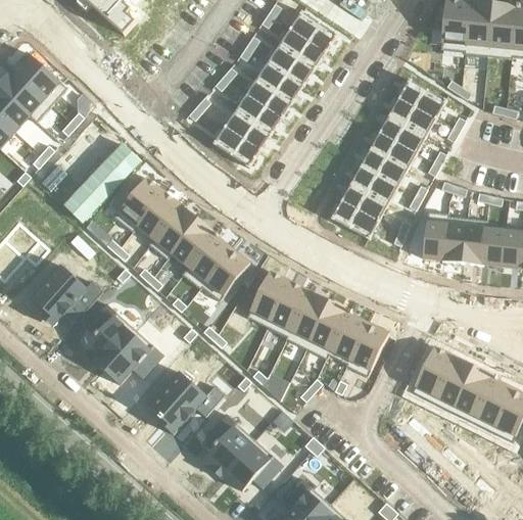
[(87,0),(125,33),(144,11),(135,3),(137,0),(87,0)]
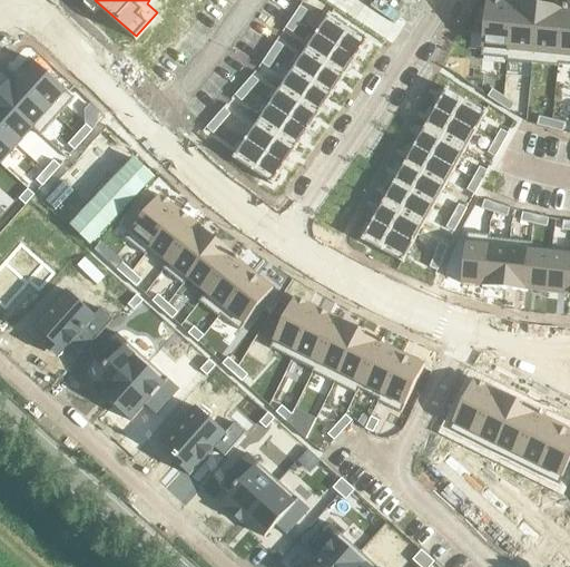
[(480,7),(479,20),(483,23),(481,54),(507,56),(505,58),(508,58),(513,0),(511,0),(487,0),(485,5),(480,7)]
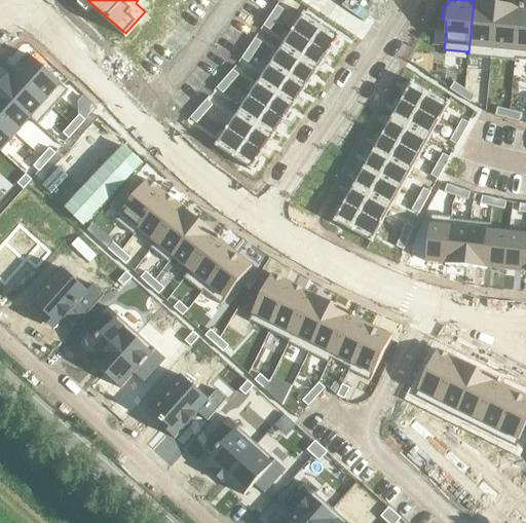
[(474,0),(468,53),(491,57),(496,2),(474,0)]
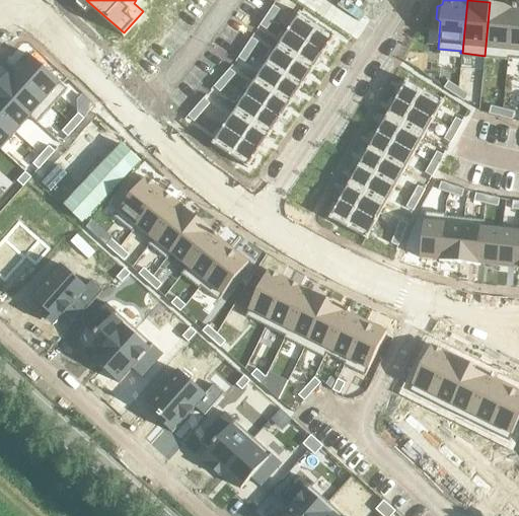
[(274,2),(267,12),(273,17),(280,7),(274,2)]
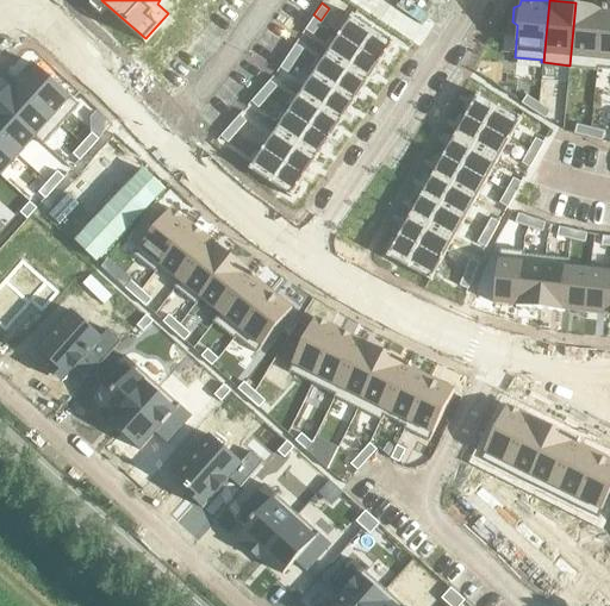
[(576,2),(570,66),(597,68),(603,5),(576,2)]
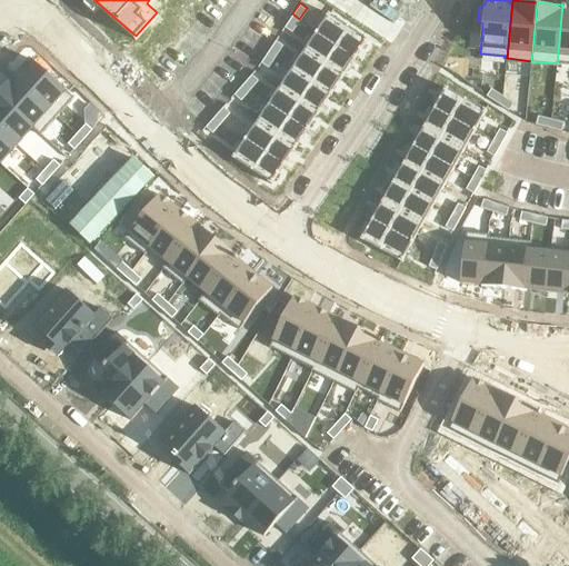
[(562,5),(557,63),(558,63),(558,61),(568,61),(568,8),(566,8),(567,6),(563,5),(562,5)]
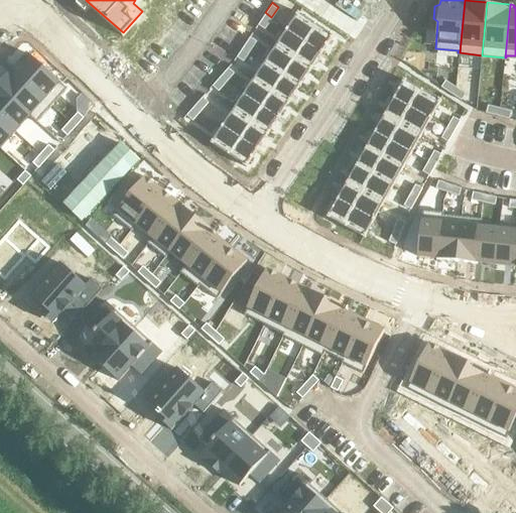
[(298,10),(286,27),(321,50),(334,33),(298,10)]
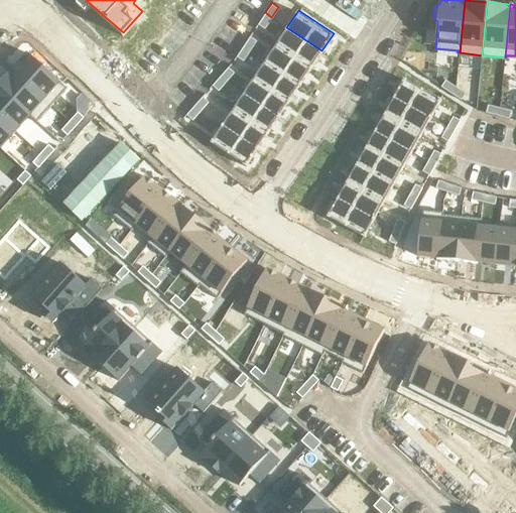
[(265,12),(257,22),(263,26),(271,17),(265,12)]
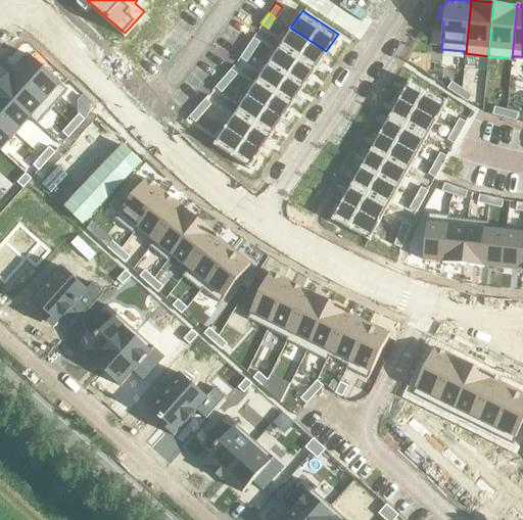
[(290,28),(280,44),(316,67),(326,51),(290,28)]
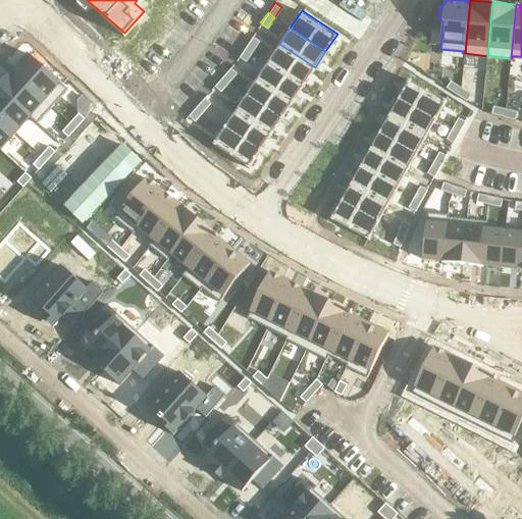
[(252,35),(246,45),(253,49),(259,39),(252,35)]
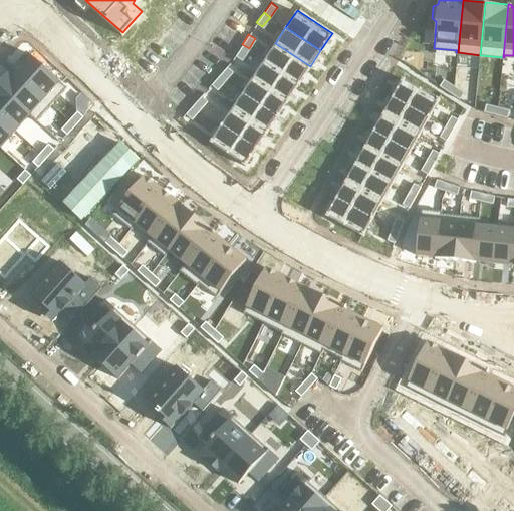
[(275,43),(264,58),(299,82),(310,66),(275,43)]
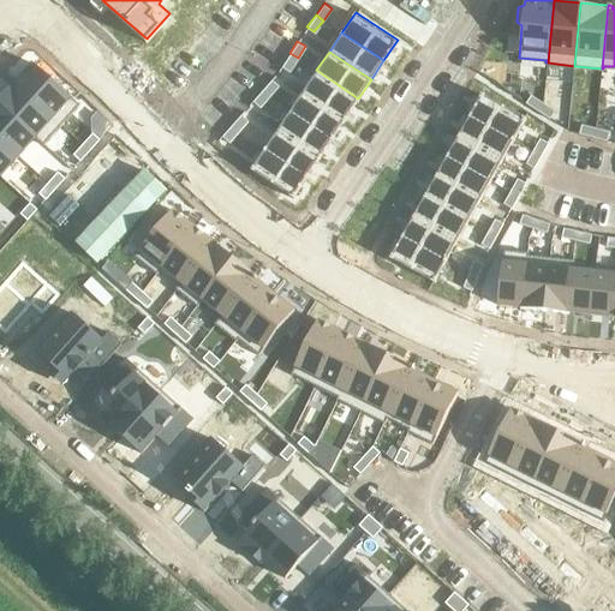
[(290,53),(282,65),(290,70),(298,58),(290,53)]
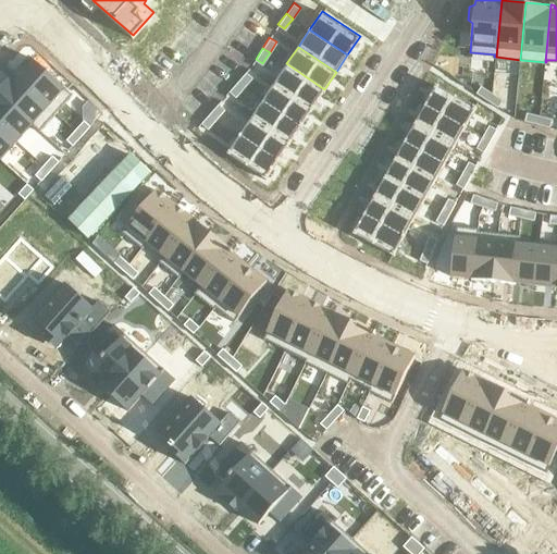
[(29,56),(13,73),(46,102),(62,84),(29,56)]
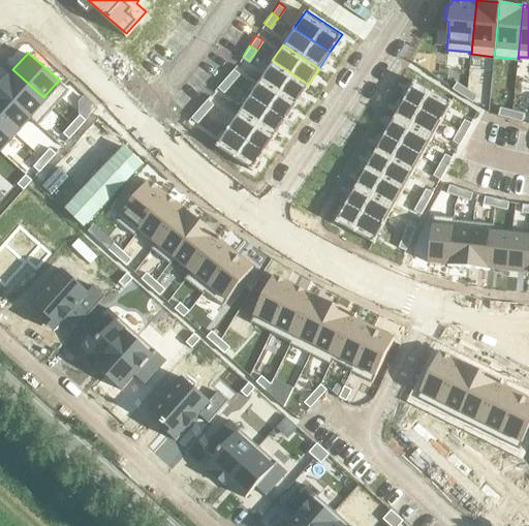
[(272,60),(261,78),(297,101),(308,85),(272,60)]
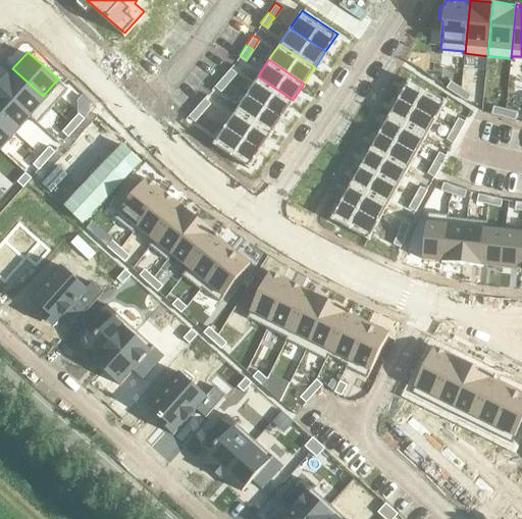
[(230,66),(222,75),(228,81),(237,71),(230,66)]
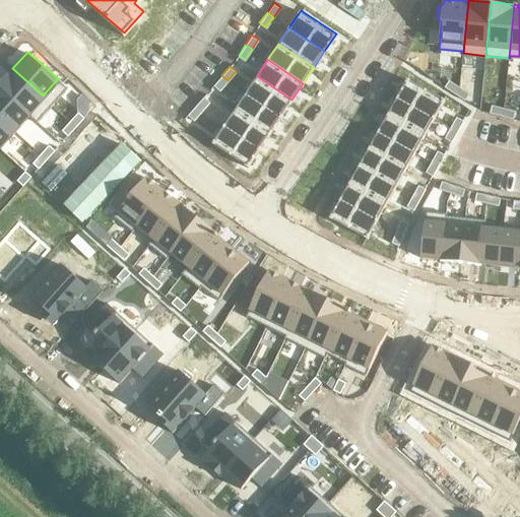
[(12,68),(0,82),(0,86),(28,112),(43,95),(12,68)]
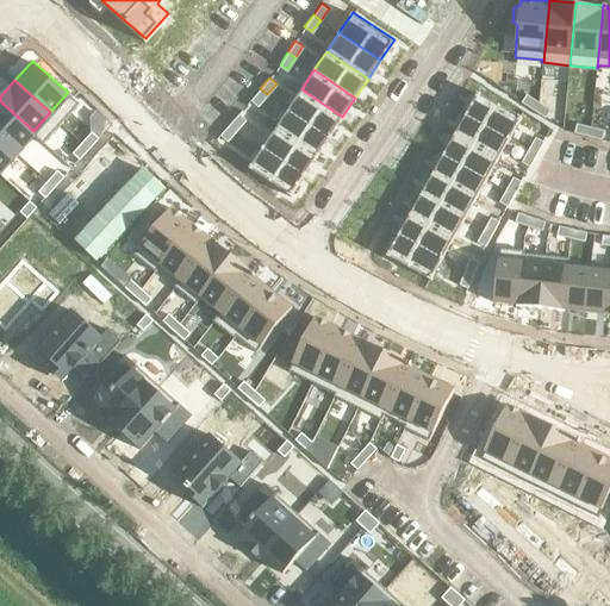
[(260,88),(250,98),(257,105),(267,94),(260,88)]
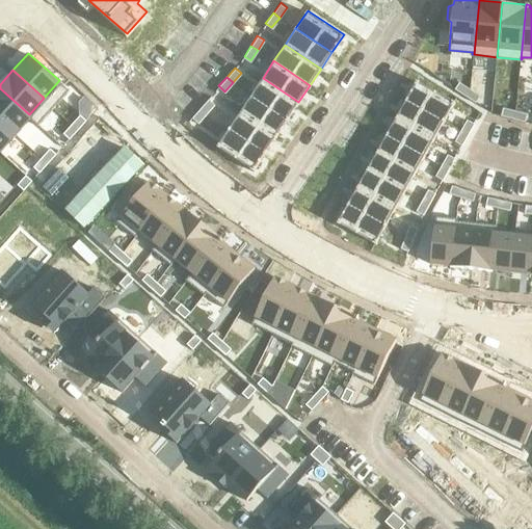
[(263,78),(251,95),(288,118),(298,102),(263,78)]
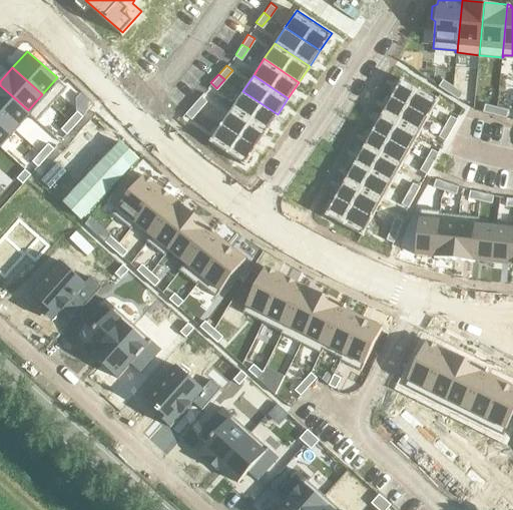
[(400,80),(392,94),(429,114),(437,100),(439,97),(436,95),(436,96),(404,78),(405,78),(402,76),(400,79),(400,80)]
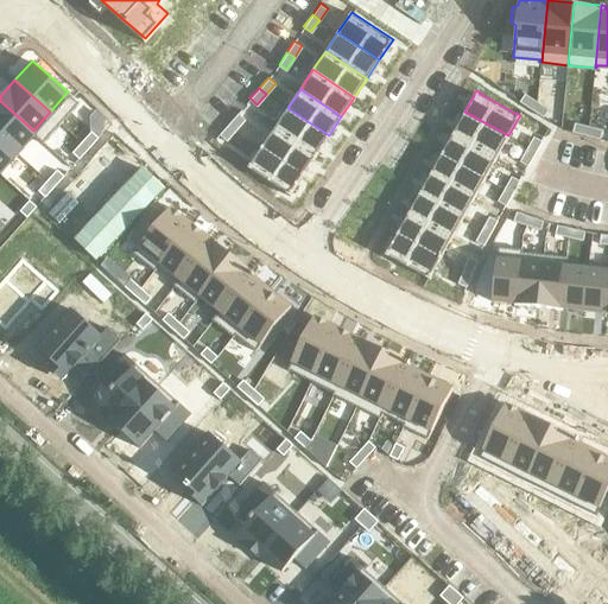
[(525,91),(520,100),(532,108),(537,100),(525,91)]
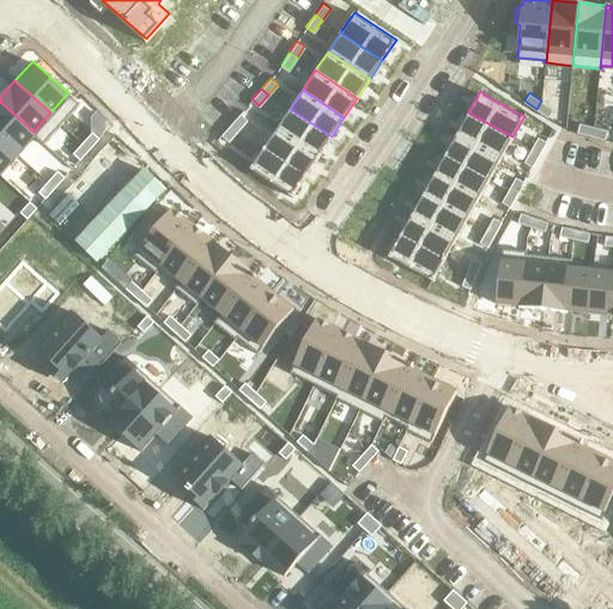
[(541,101),(536,109),(548,116),(553,109),(541,101)]
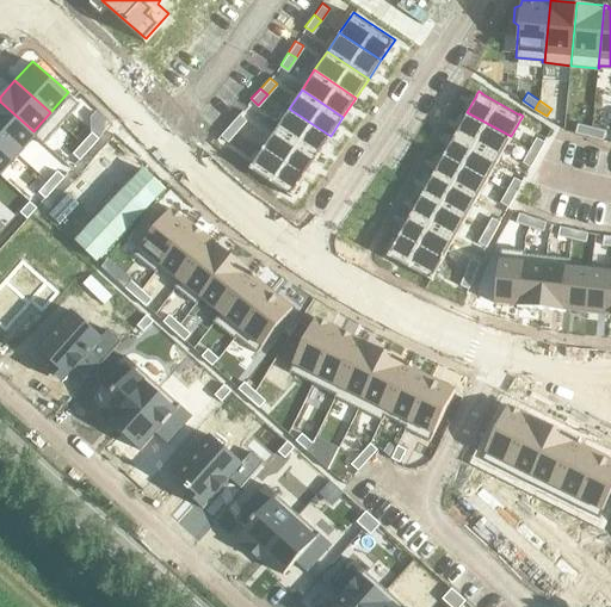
[(0,101),(0,136),(16,150),(34,131),(0,101)]
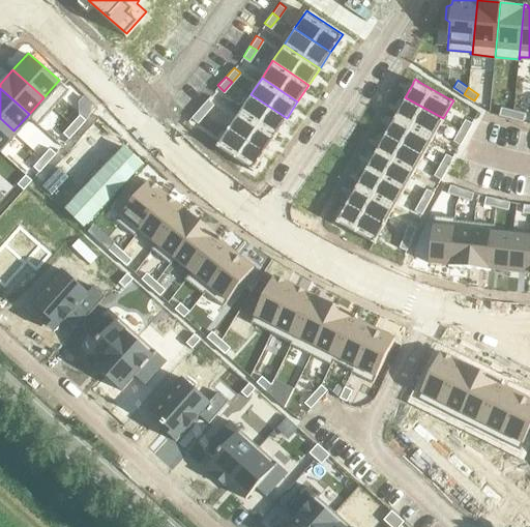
[(251,94),(240,110),(275,135),(287,118),(251,94)]
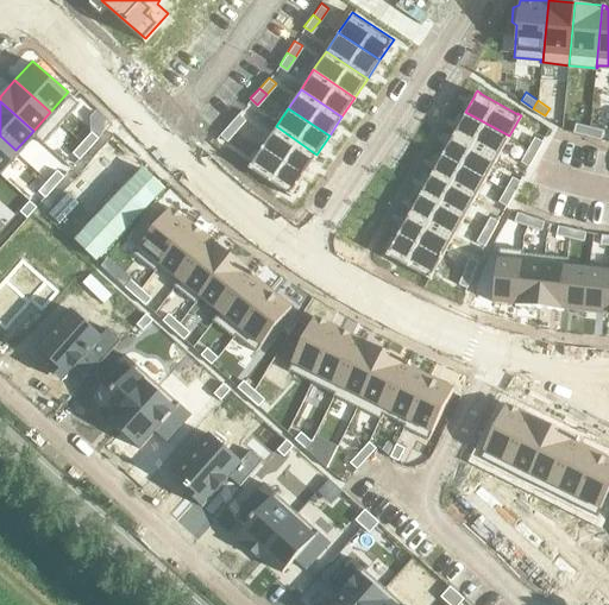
[(239,112),(230,121),(237,128),(246,118),(239,112)]
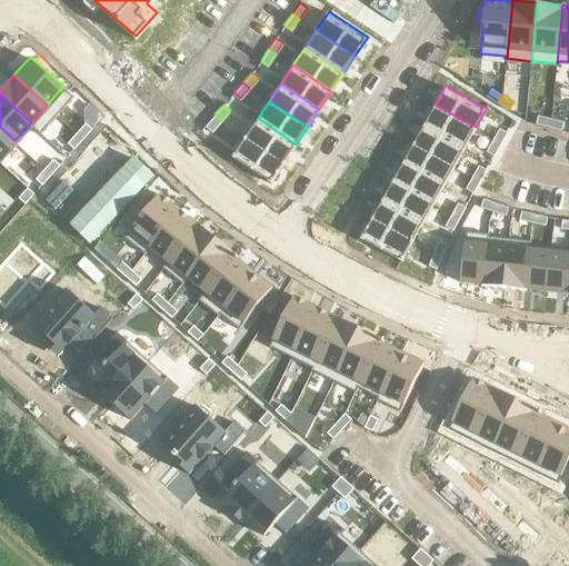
[(435,105),(425,123),(465,146),(476,127),(435,105)]
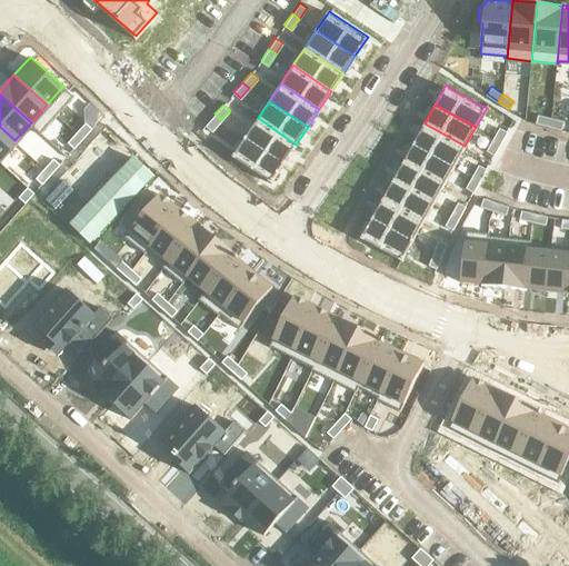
[(215,113),(206,123),(212,129),(221,120),(215,113)]
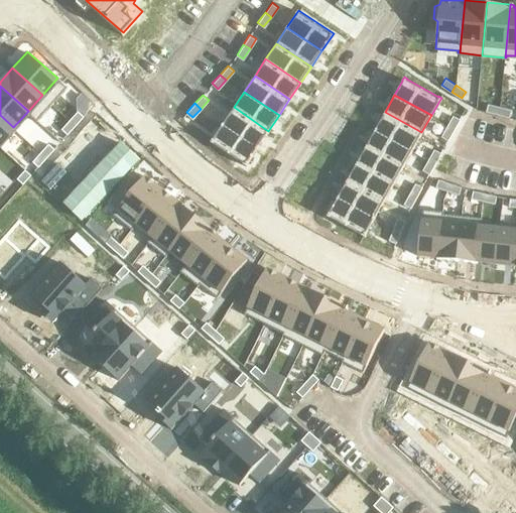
[(489,103),(487,111),(498,114),(500,106),(489,103)]
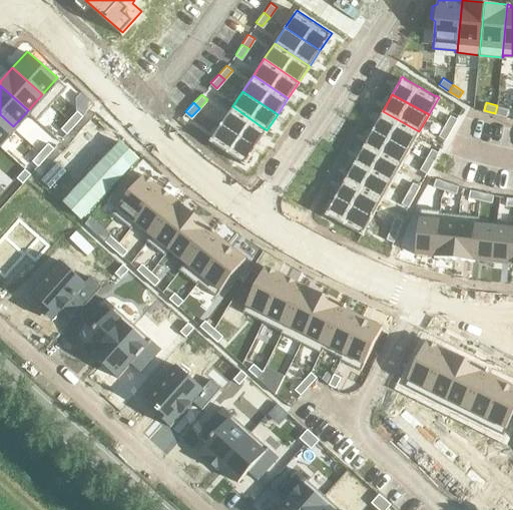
[(497,105),(495,113),(506,116),(508,108),(497,105)]
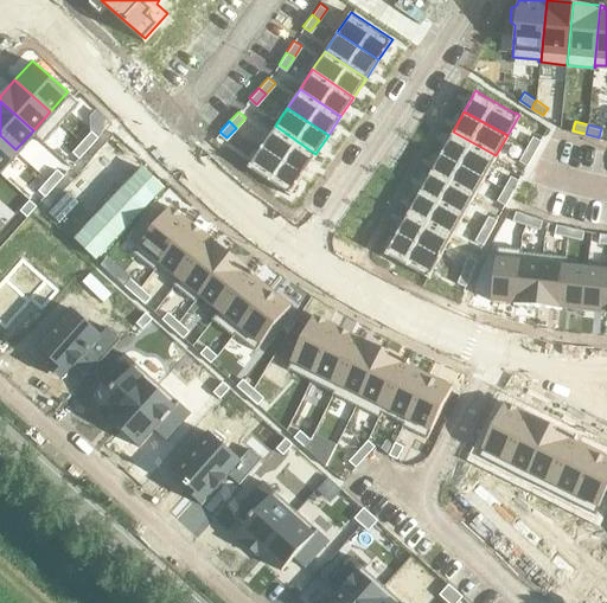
[(275,126),(261,145),(302,173),(315,154),(275,126)]
